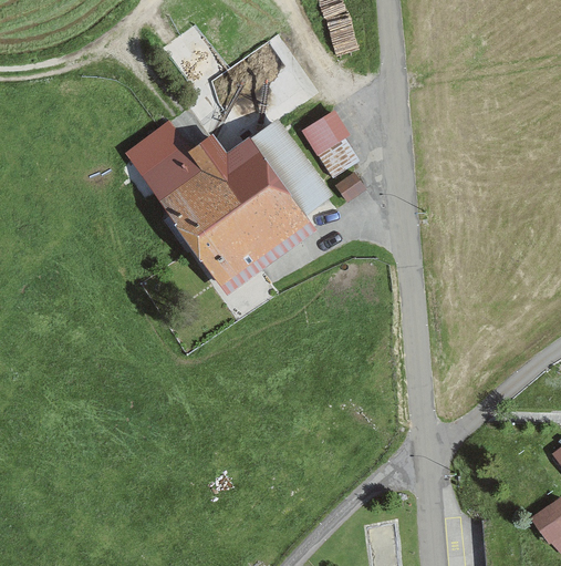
[(349,136),(332,111),(298,132),(313,158),(349,136)]
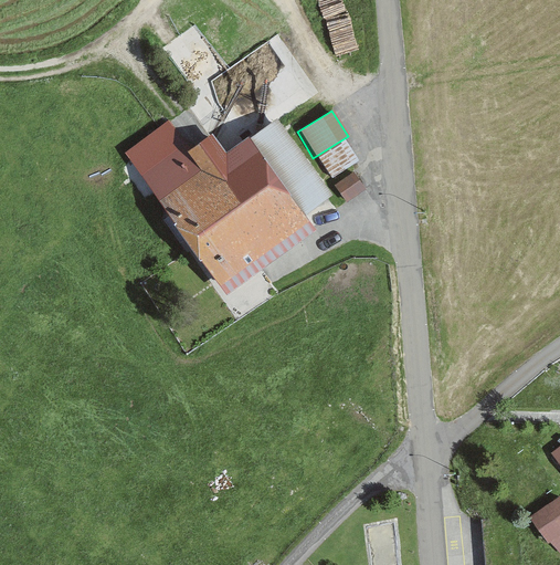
[(225,294),(316,230),(250,138),(231,153),(217,132),(190,149),(181,137),(137,168),(160,202),(189,242),(205,268),(207,268),(225,294)]
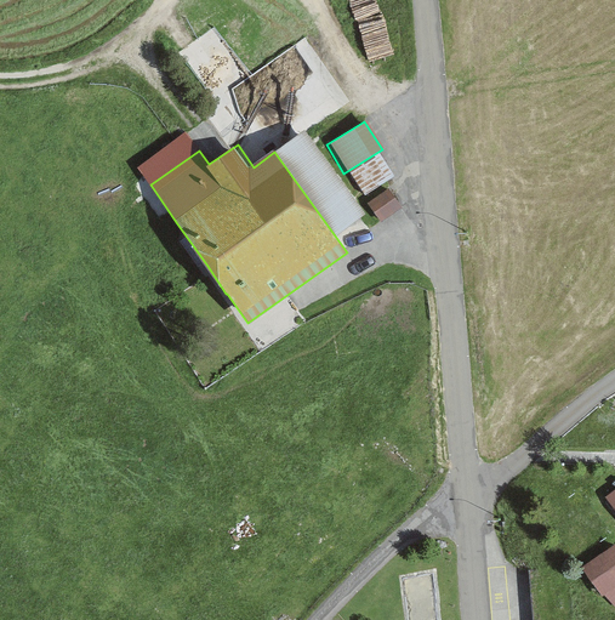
[(391,185),(369,198),(380,216),(402,204),(391,185)]
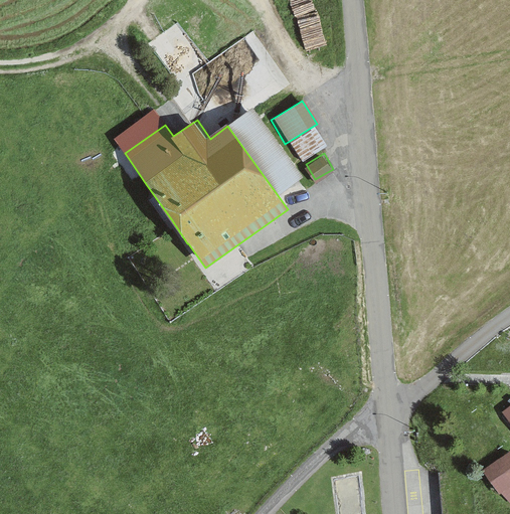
[(509,424),(509,402),(499,411),(509,424)]
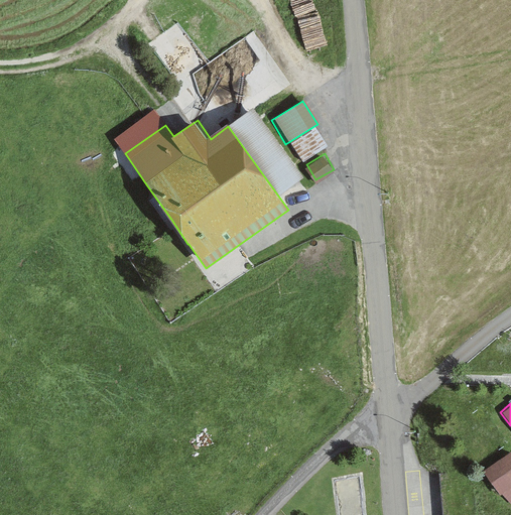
[(484,471),(510,506),(510,505),(510,454),(509,452),(484,471)]
